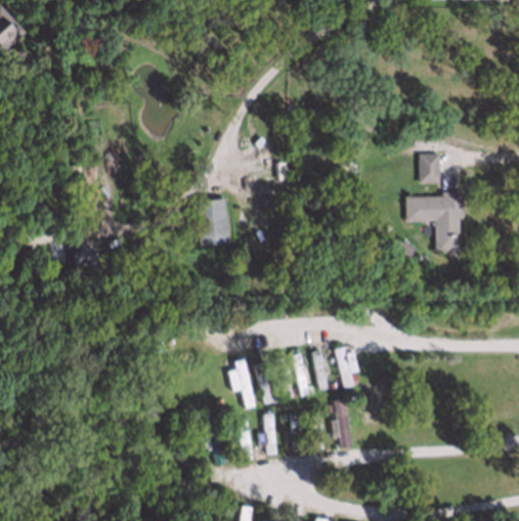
[(0,18),(14,34),(0,47),(0,18)]
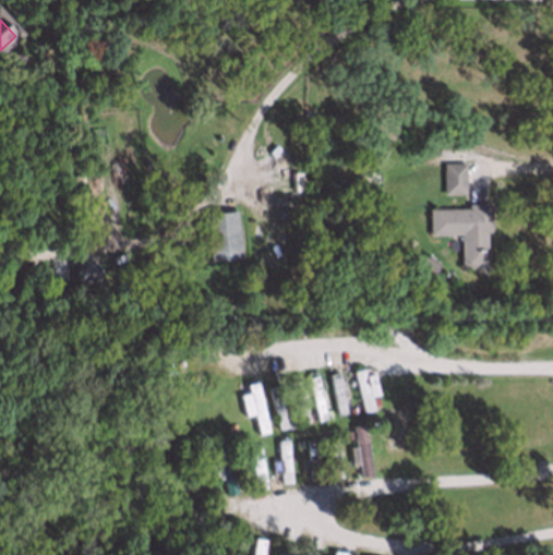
[(265,167),(265,157),(284,158),(284,168),(265,167)]
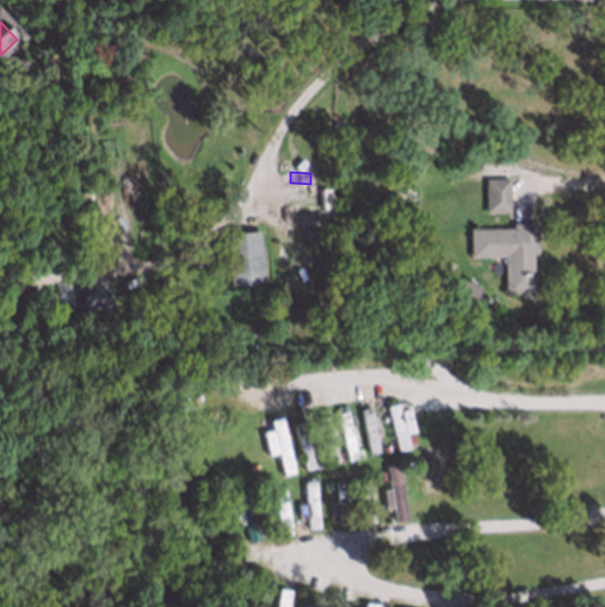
[(488,180),(508,180),(507,211),(487,210),(488,180)]
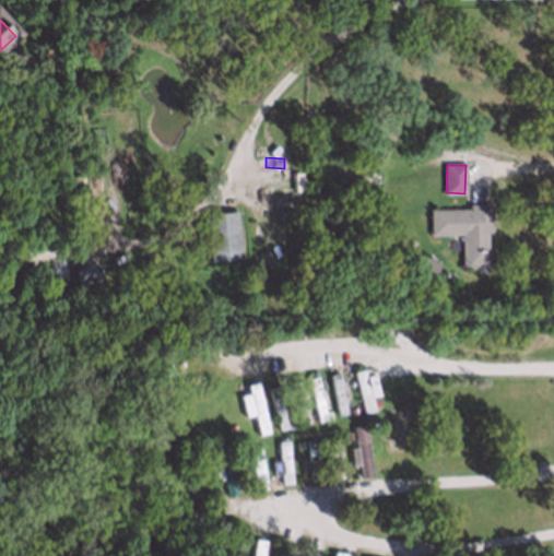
[(434,213),(472,213),(472,208),(491,208),(492,233),(486,233),(487,267),(466,268),(466,234),(435,235),(434,213)]
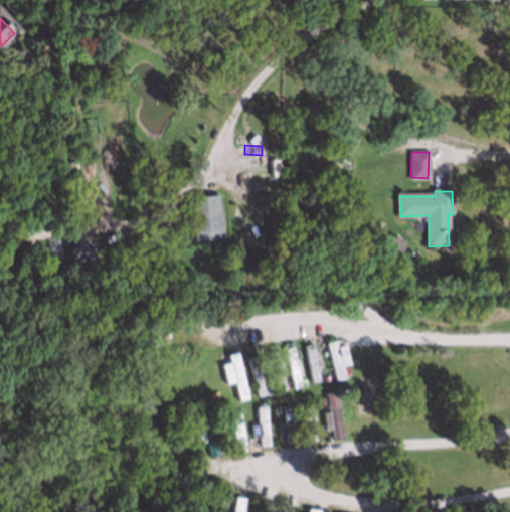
[(192,199),(220,196),(225,236),(197,240),(195,221),(183,223),(181,203),(192,201),(192,199)]
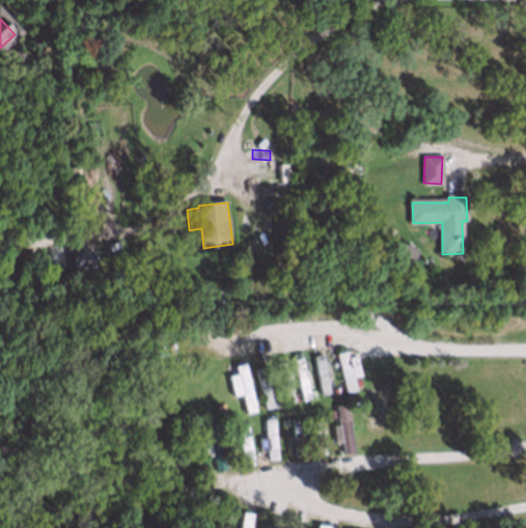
[(355,209),(364,204),(367,213),(359,217),(355,209)]
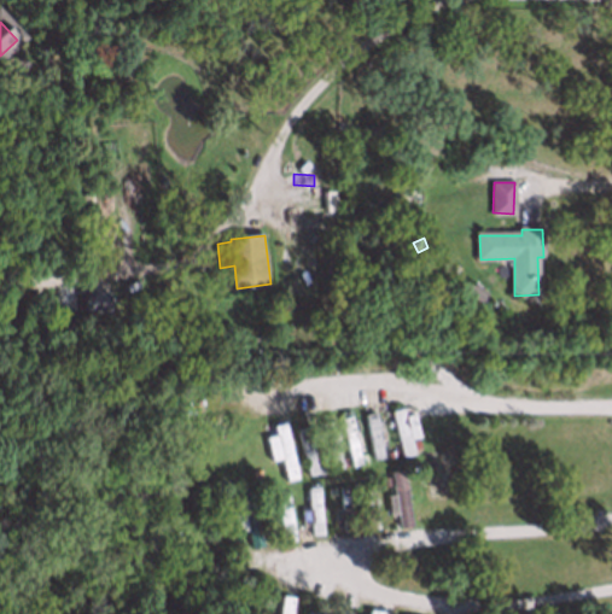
[(470,291),(478,284),(493,299),(484,307),(470,291)]
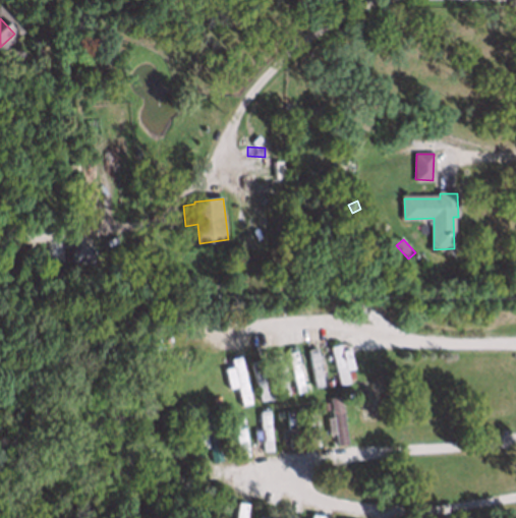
[(74,261),(74,247),(98,246),(98,261),(74,261)]
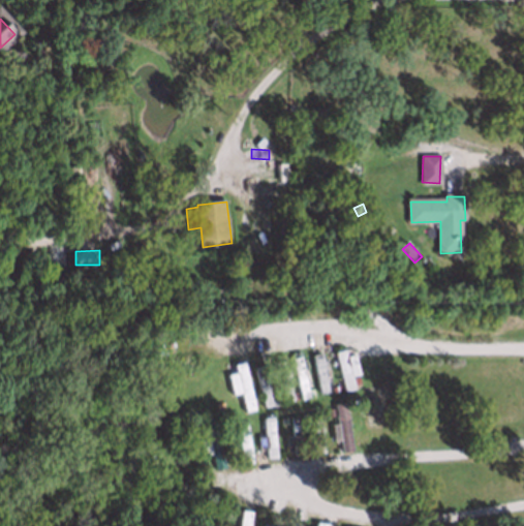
[(337,352),(348,350),(349,357),(358,356),(363,375),(355,377),(358,391),(347,393),(337,352)]
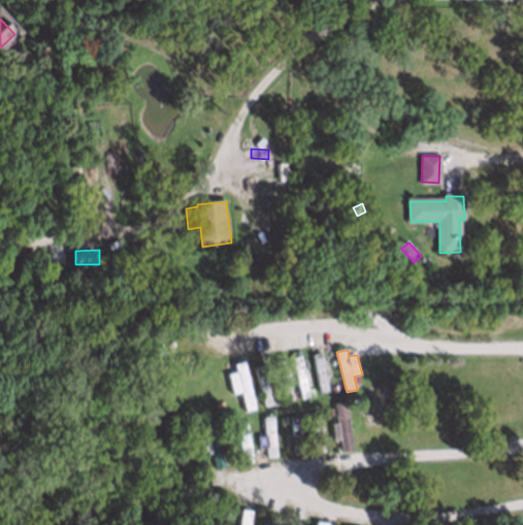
[(315,355),(324,353),(331,391),(322,393),(315,355)]
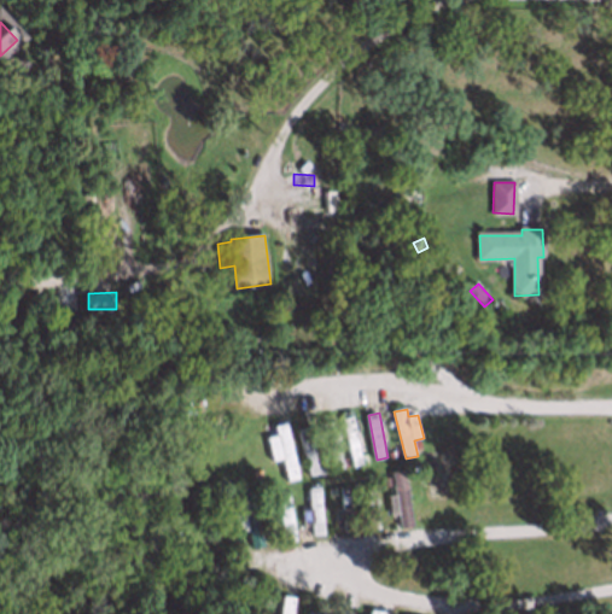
[(355,467),(345,421),(355,419),(365,465),(355,467)]
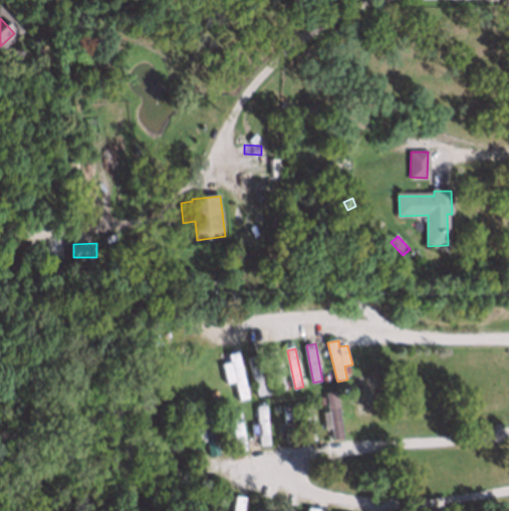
[(279,392),(269,353),(278,351),(280,361),(284,360),(286,365),(282,366),(288,390),(279,392)]
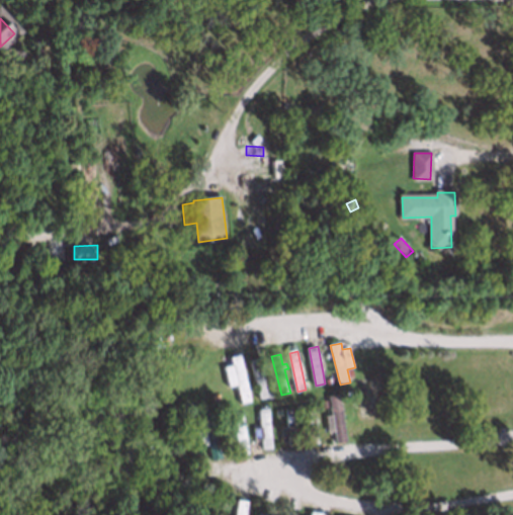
[(252,401),(242,404),(238,384),(230,387),(226,367),(233,365),(232,357),(241,355),(252,401)]
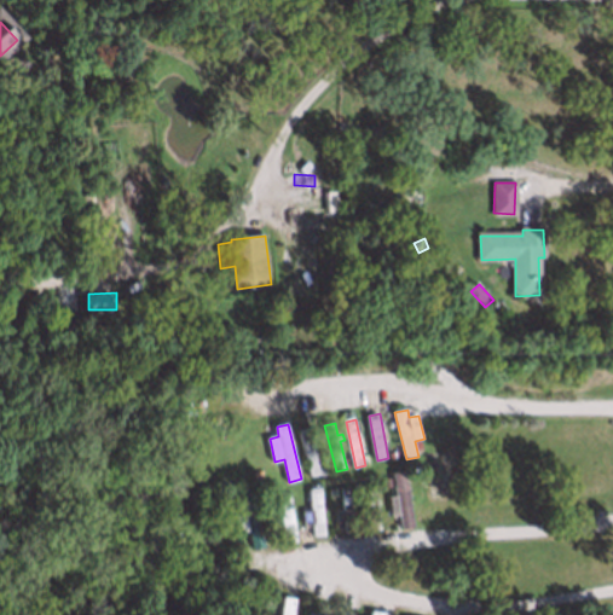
[(301,430),(311,428),(322,474),(311,476),(301,430)]
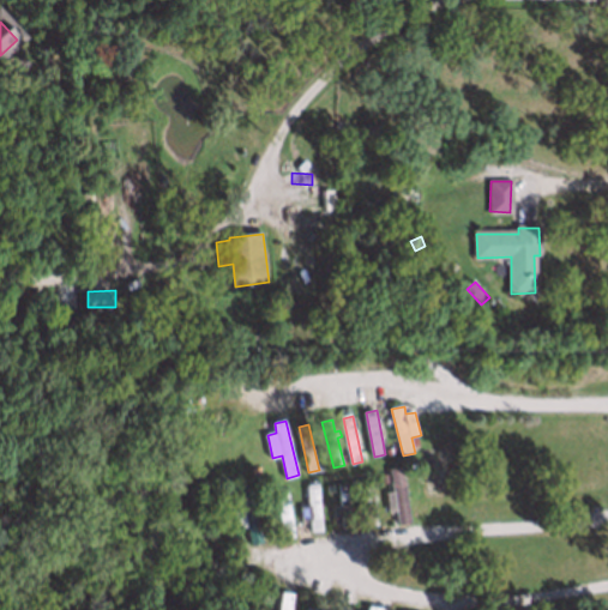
[(413,524),(401,525),(398,512),(391,513),(389,494),(395,493),(392,470),(404,467),(413,524)]
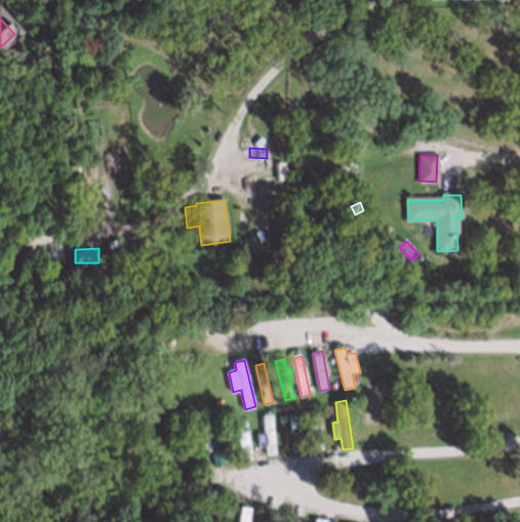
[(326,407),(332,405),(334,413),(327,415),(326,407)]
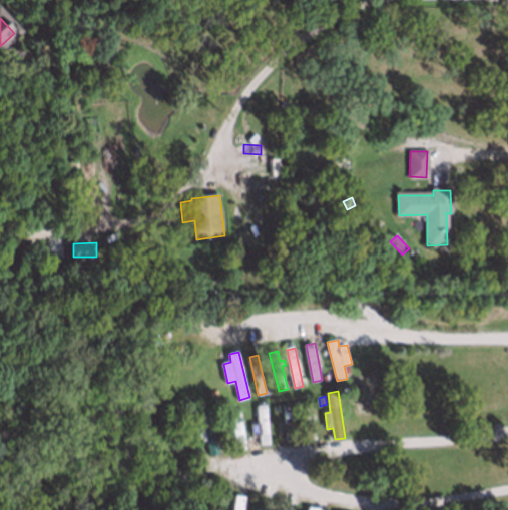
[(310,440),(305,404),(313,403),(317,439),(310,440)]
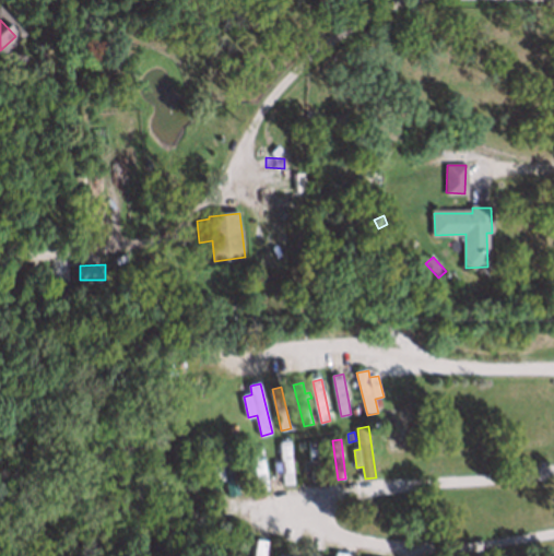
[(284,485),(281,442),(291,441),(295,484),(284,485)]
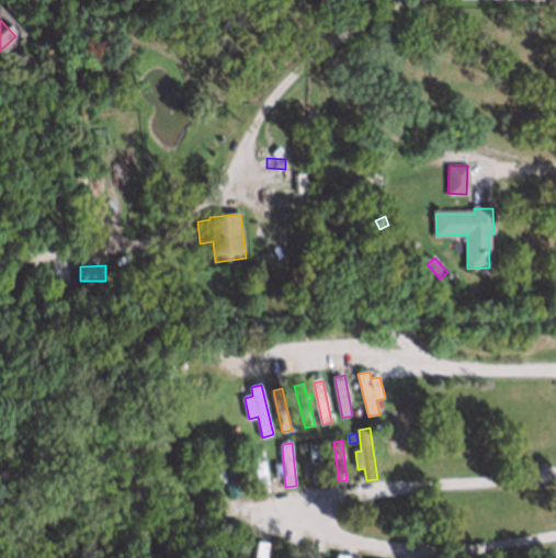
[(322,484),(315,484),(314,473),(306,474),(306,464),(313,464),(310,444),(319,443),(322,484)]
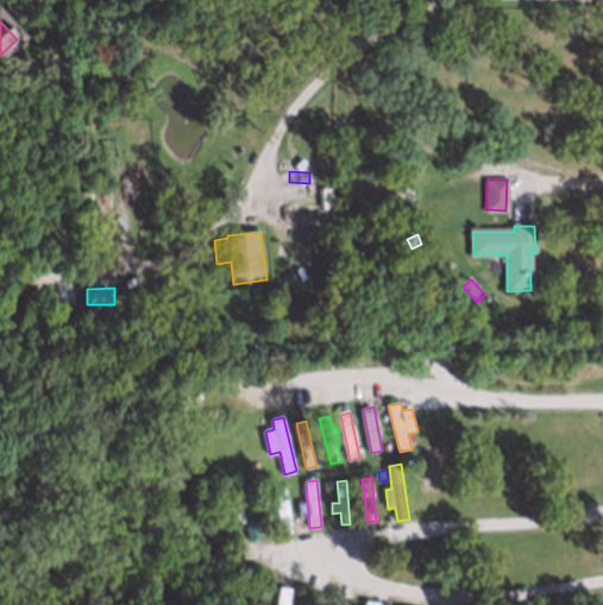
[(294,534),(282,535),(281,528),(274,529),(272,517),(280,516),(274,485),(286,484),(294,534)]
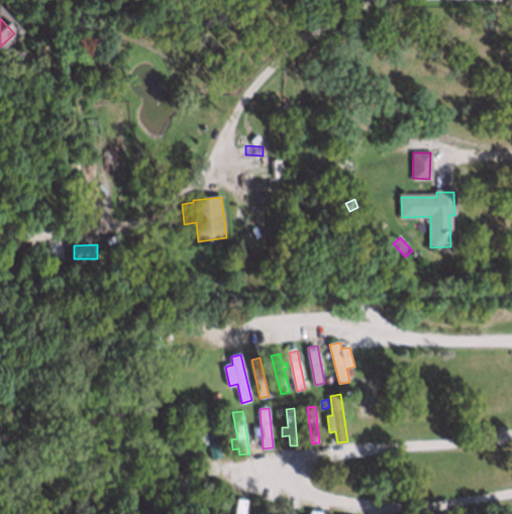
[(221,416),(228,415),(229,424),(222,425),(221,416)]
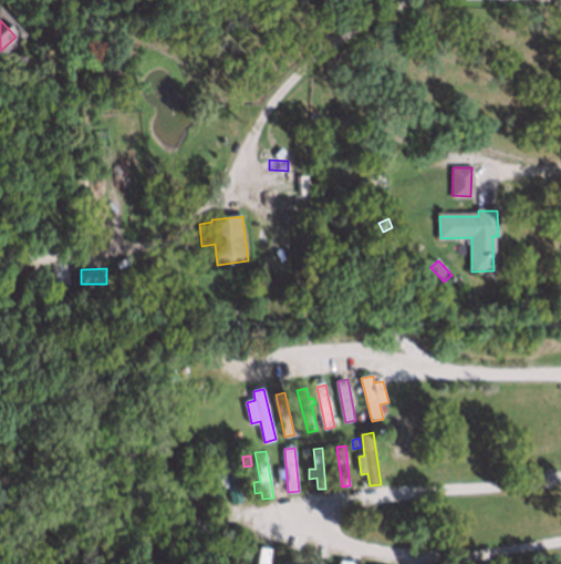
[(180,462),(189,459),(193,468),(184,471),(180,462)]
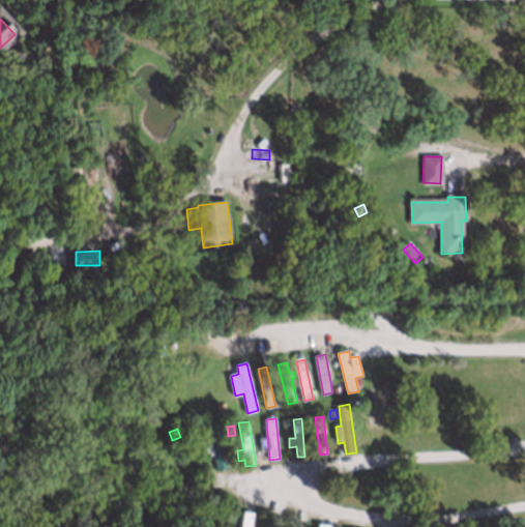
[(181,484),(195,481),(196,490),(182,493),(181,484)]
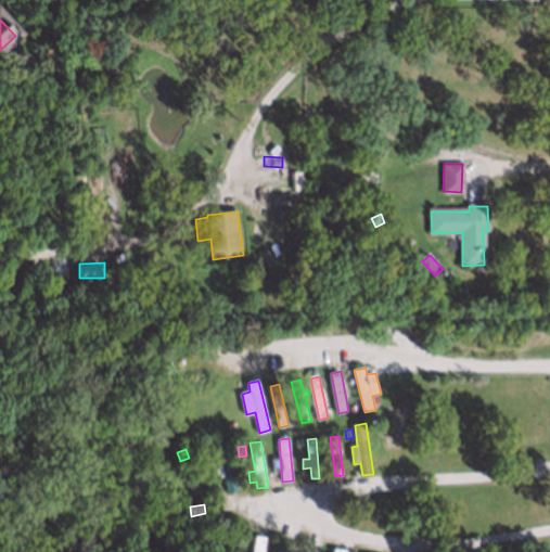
[(254,551),(256,537),(267,539),(265,551),(254,551)]
